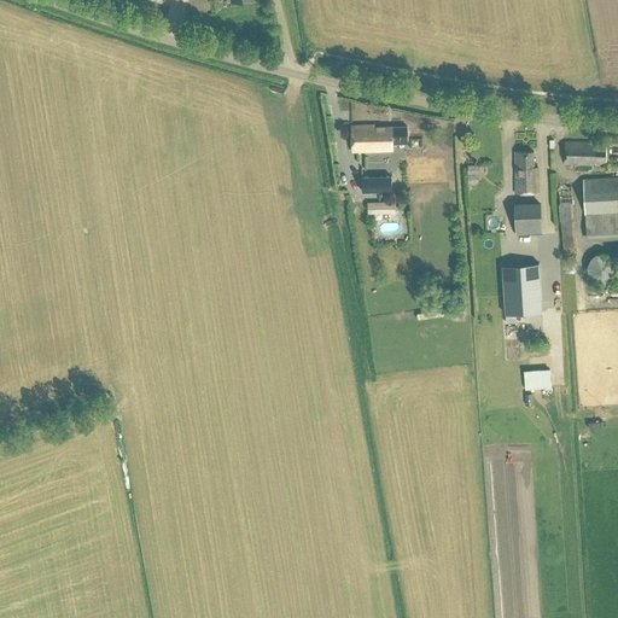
[(374,127),(374,126),(350,126),(350,151),(391,150),(391,145),(407,145),(406,127),(374,127)]
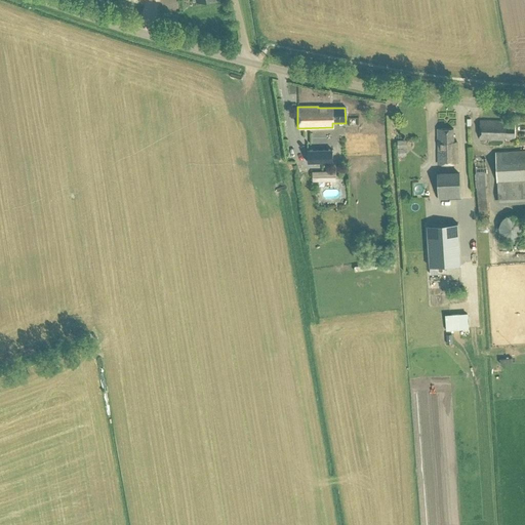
[(515,137),(516,119),(480,119),(480,139),(506,140),(506,137),(515,137)]
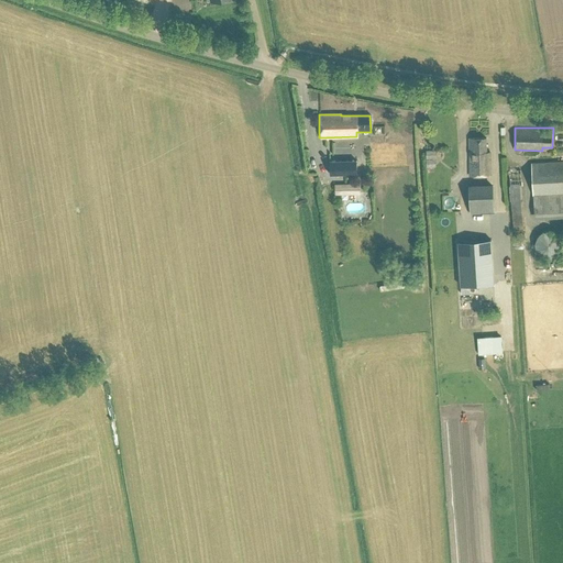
[(485,152),(485,138),(470,138),(470,176),(489,176),(489,152),(485,152)]
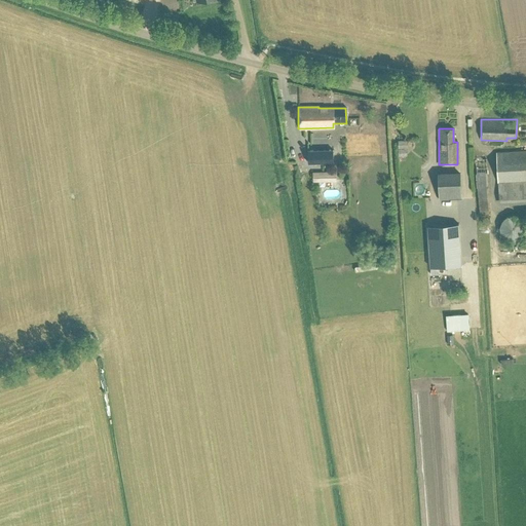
[(525,149),(500,151),(497,151),(500,203),(525,201),(525,149)]
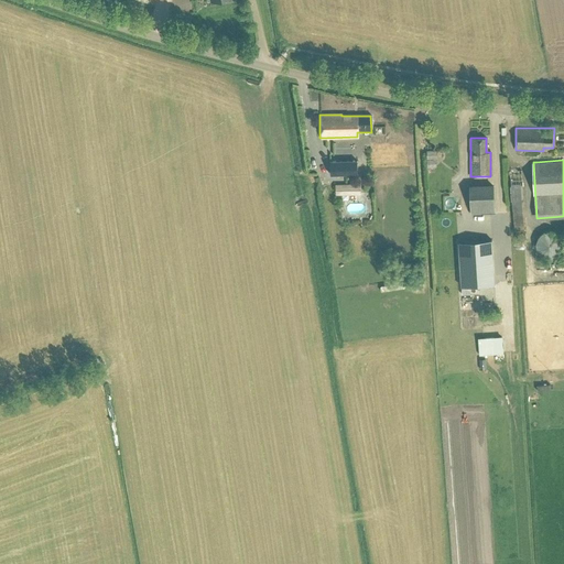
[(329,162),(331,175),(357,175),(356,162),(342,162),(340,162),(329,162)]
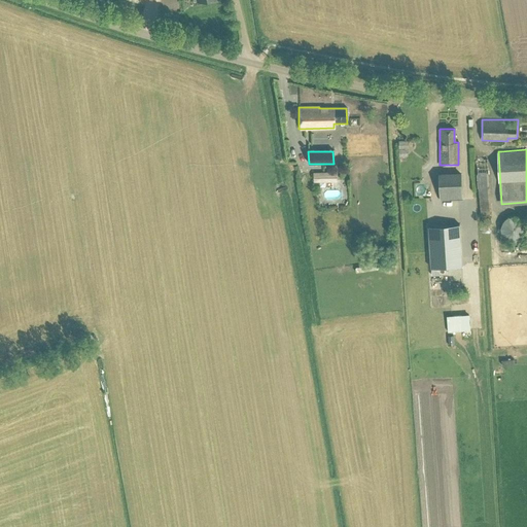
[(481,212),(492,212),(488,159),(477,160),(481,212)]
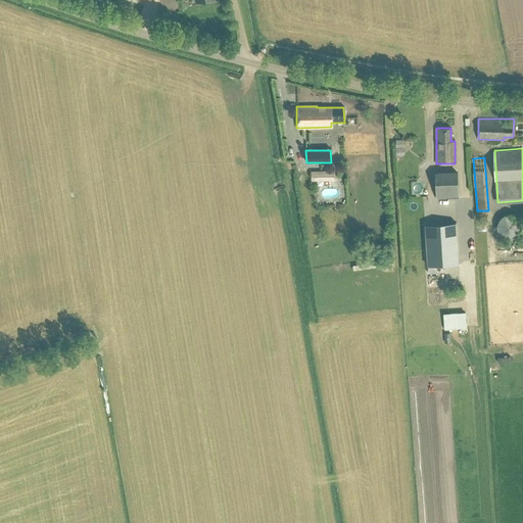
[(311,171),(311,172),(308,172),(308,176),(312,176),(312,181),(335,180),(334,170),(311,171)]
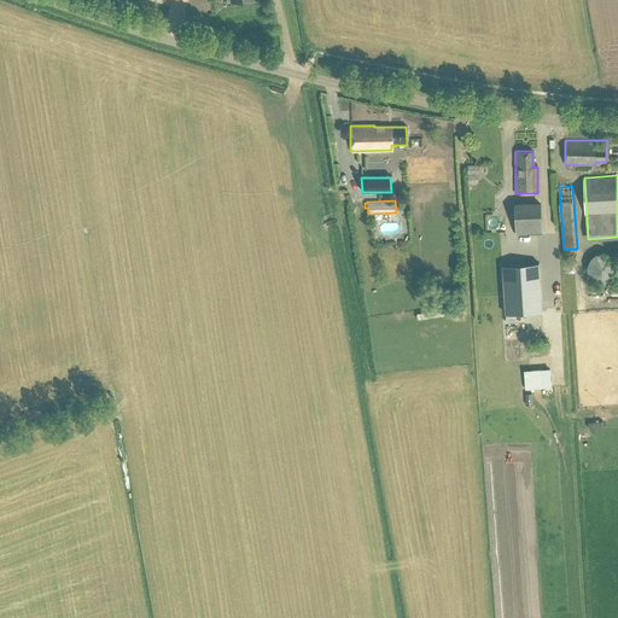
[(516,205),(517,233),(543,231),(542,203),(516,205)]
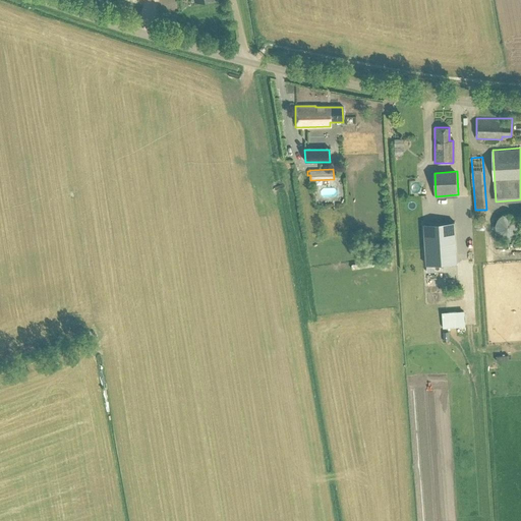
[(418,204),(419,215),(427,214),(427,203),(418,204)]
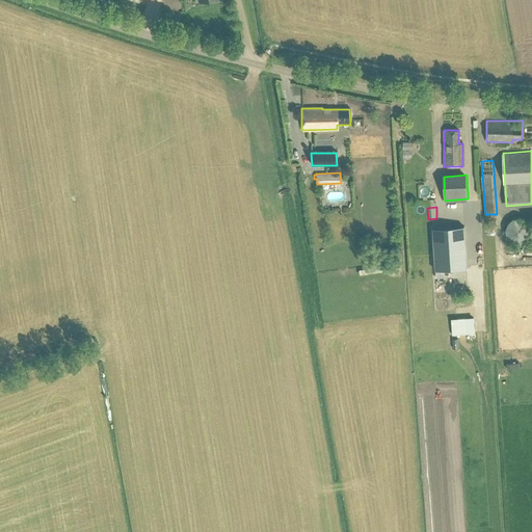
[(507,227),(507,229),(507,231),(508,233),(508,235),(509,237),(511,238),(512,239),(514,240),(516,241),(517,241),(520,242),(522,241),(524,241),(526,240),(528,239),(529,238),(530,237),(531,235),(531,233),(531,224),(531,223),(530,221),(529,220),(528,218),(526,217),(524,217),(522,216),(520,216),(517,216),(516,217),(514,217),(512,218),(511,220),(509,221),(508,223),(508,224),(507,227)]
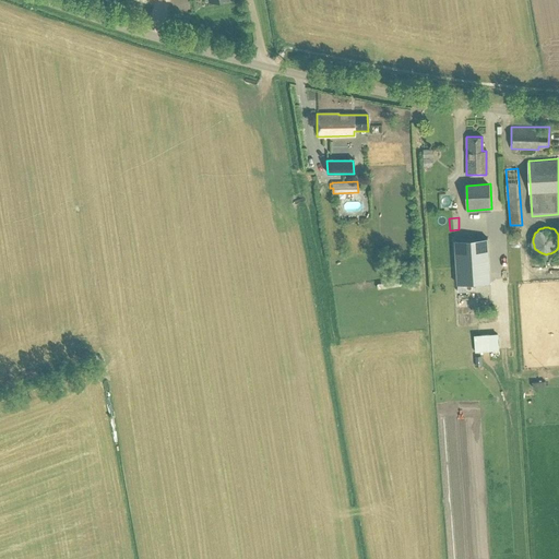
[(489,239),(456,240),(459,284),(491,283),(489,239)]
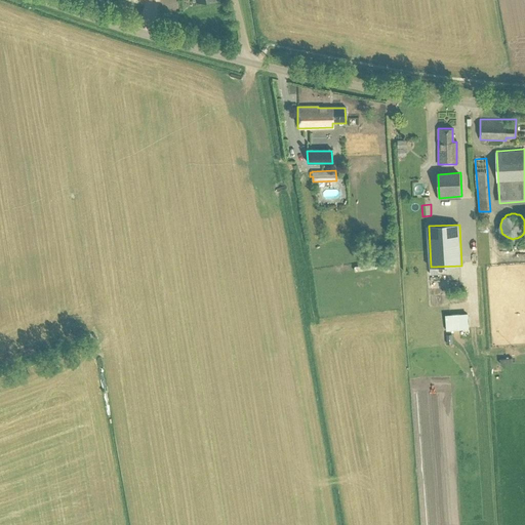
[(451,284),(449,273),(439,274),(438,270),(425,272),(427,288),(451,284)]
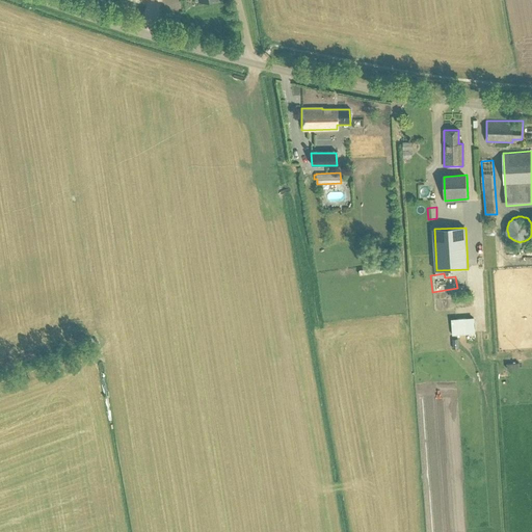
[(407,288),(407,303),(418,303),(418,288),(407,288)]
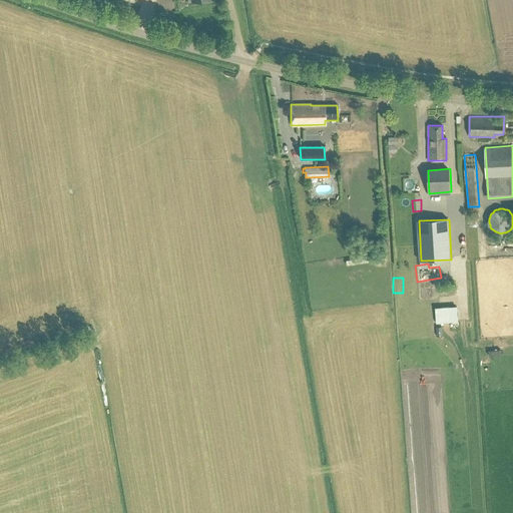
[(440,307),(435,307),(436,322),(447,321),(457,321),(456,306),(446,306),(440,307)]
